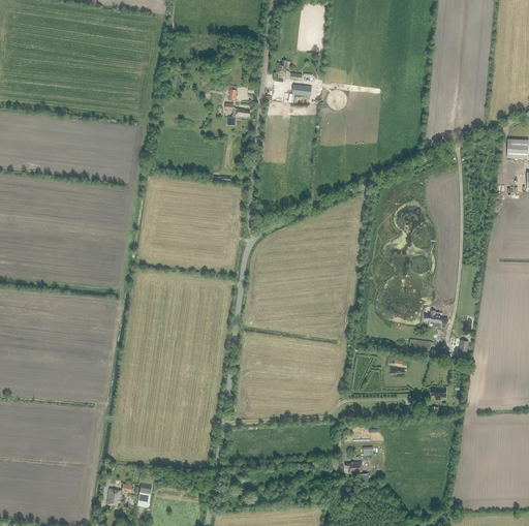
[(302,78),(302,71),(291,70),(291,71),(288,68),(286,67),(287,58),(283,58),(282,61),(277,60),(277,69),(282,70),(282,72),(285,72),(288,76),(302,78)]
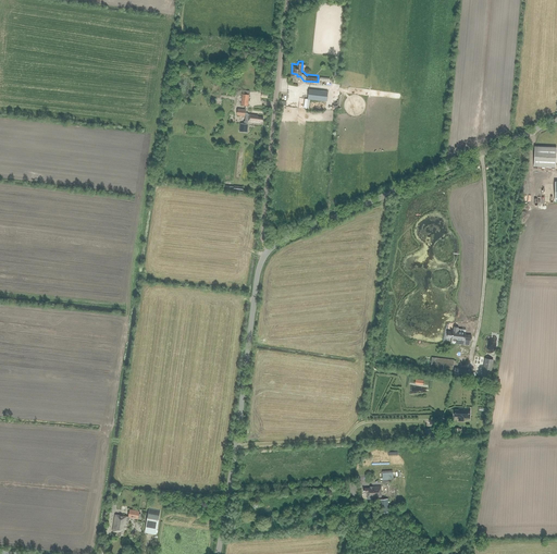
[(327,88),(309,86),(308,96),(326,98),(327,88)]
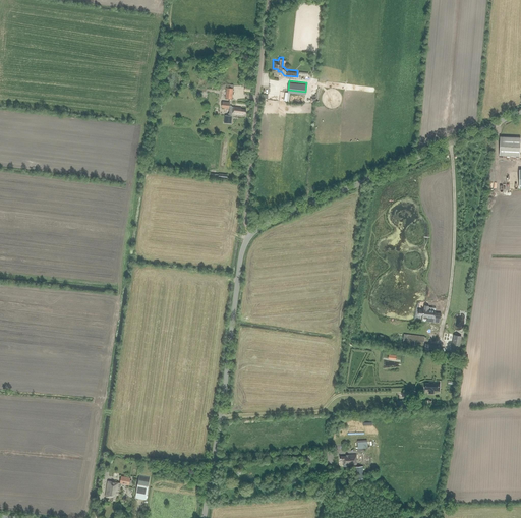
[(228,112),(225,112),(224,120),(231,120),(232,111),(243,112),(243,111),(245,111),(246,107),(241,106),(241,105),(232,104),(231,103),(229,103),(229,100),(223,99),(223,105),(229,105),(230,106),(230,110),(228,111),(228,112)]
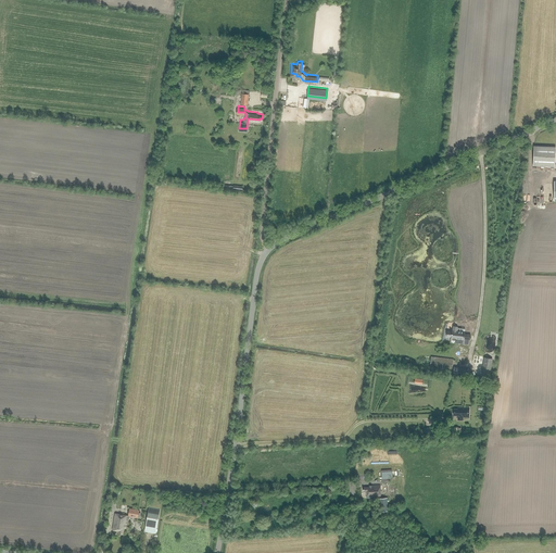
[(555,164),(555,143),(533,143),(533,163),(555,164)]
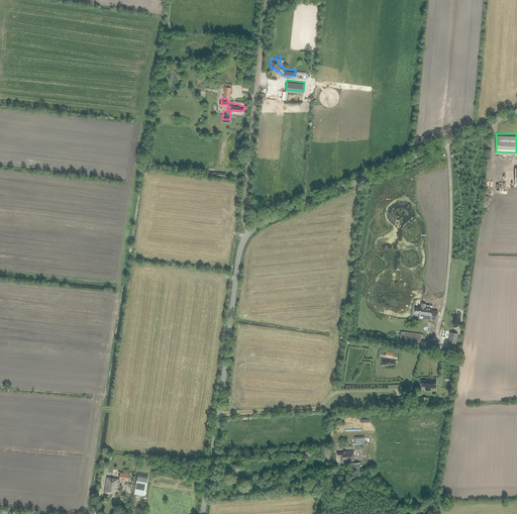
[(419,310),(419,311),(431,313),(431,312),(437,313),(437,308),(434,308),(432,308),(432,305),(428,305),(429,302),(425,302),(425,301),(421,300),(420,304),(420,305),(416,305),(415,310),(419,310)]
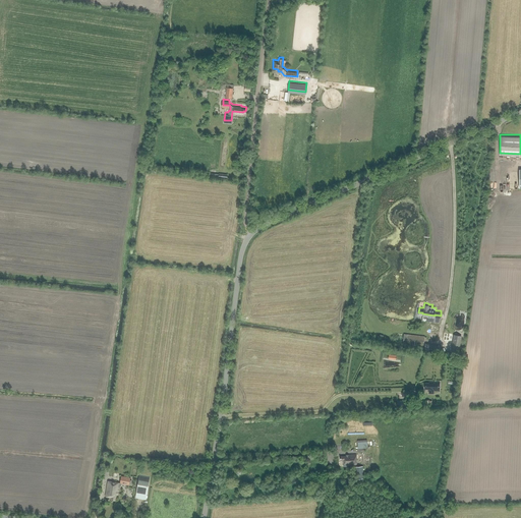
[(438,338),(439,320),(427,320),(426,337),(438,338)]
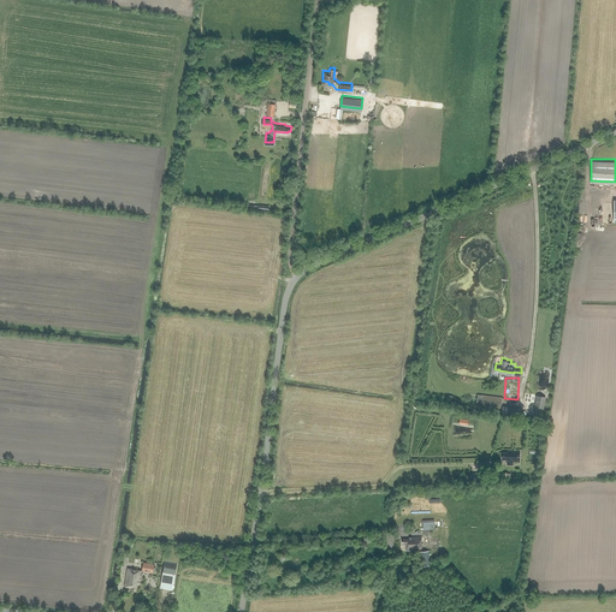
[(477,404),(501,406),(502,394),(478,391),(477,404)]
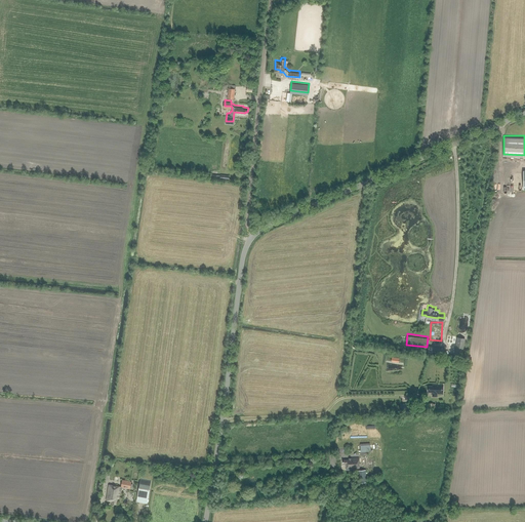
[(457,334),(456,342),(460,343),(459,346),(460,346),(459,350),(462,350),(465,335),(457,334)]
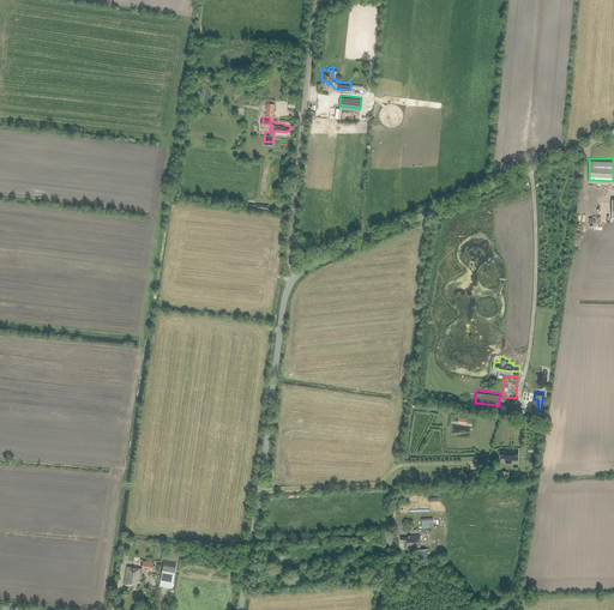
[(511,460),(511,457),(517,457),(518,446),(505,446),(505,447),(500,447),(500,454),(505,454),(505,459),(511,460)]
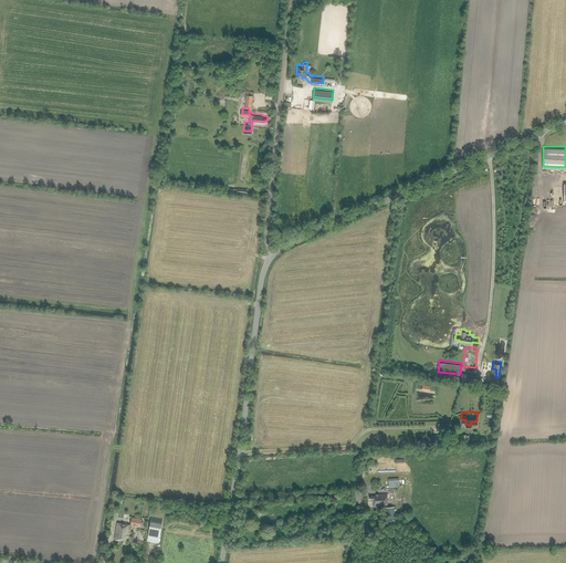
[(379,492),(369,493),(370,498),(373,498),(374,503),(378,503),(378,502),(387,502),(387,491),(379,491),(379,492)]
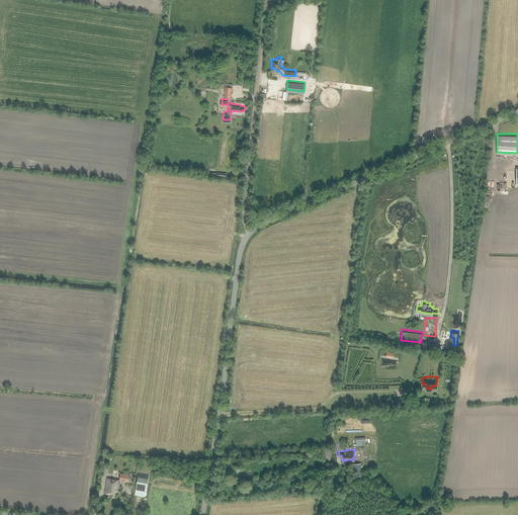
[(360,460),(353,461),(353,474),(361,474),(360,460)]
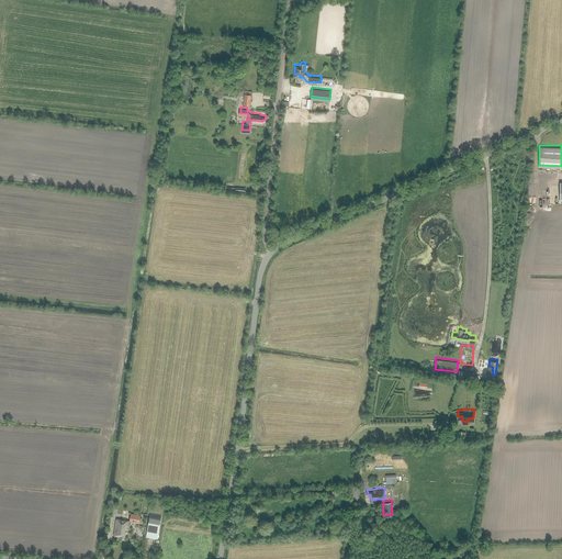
[(150,510),(146,534),(157,536),(161,512),(150,510)]
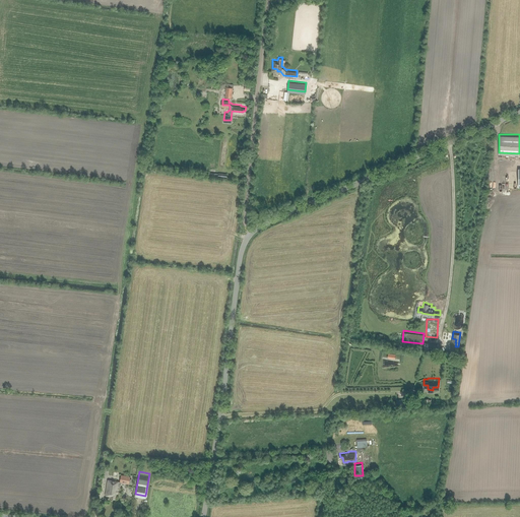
[(120,479),(108,477),(105,493),(110,494),(110,496),(115,497),(116,491),(117,492),(119,483),(120,483),(121,479),(129,481),(130,474),(121,472),(120,479)]
